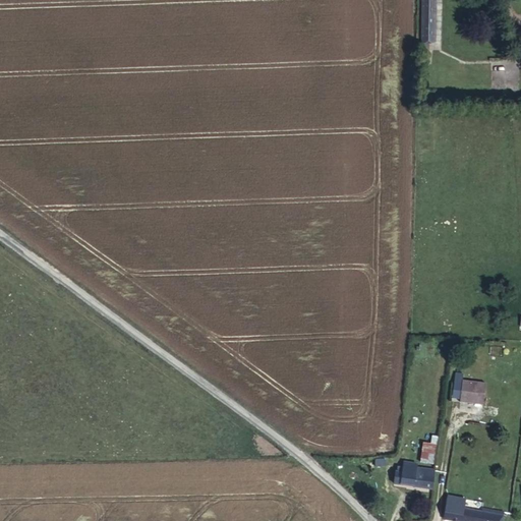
[(428,40),(436,41),(436,0),(421,0),(421,63),(428,63),(428,40)]
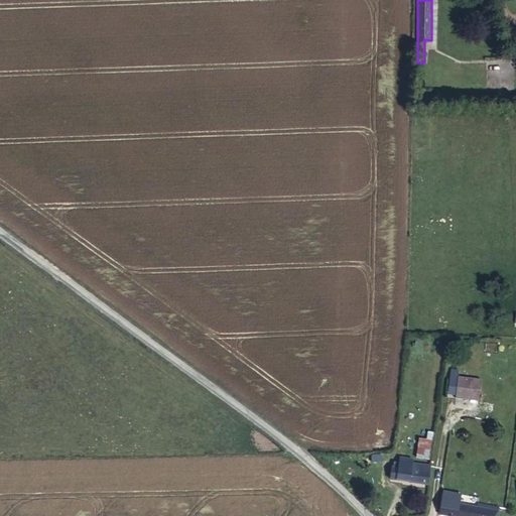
[(447,394),(456,395),(458,376),(449,375),(447,394)]
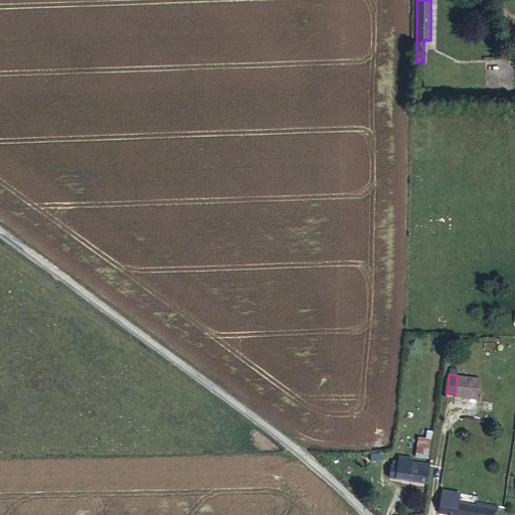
[(457,375),(455,394),(455,397),(477,399),(480,378),(457,375)]
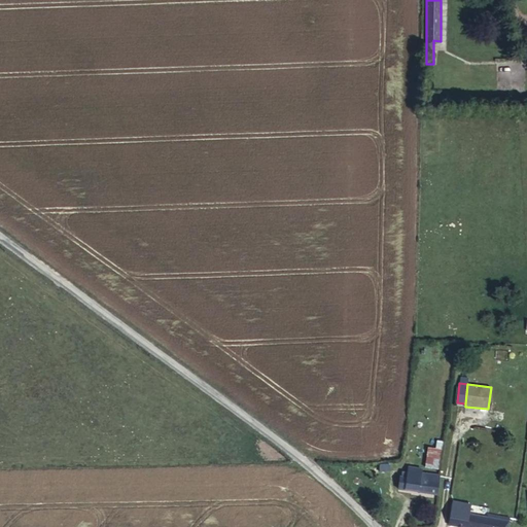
[(425,467),(437,468),(442,442),(437,441),(435,449),(428,448),(425,467)]
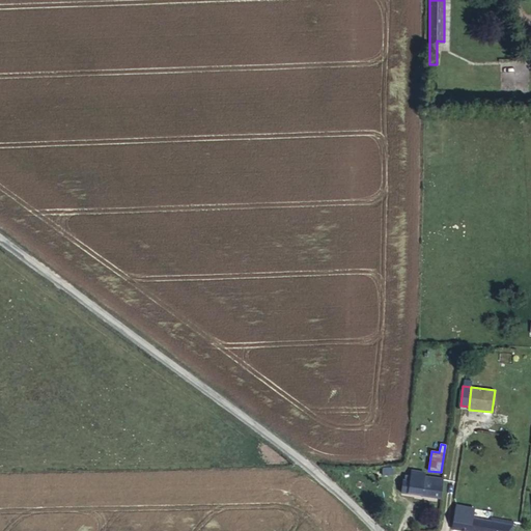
[(441,498),(443,479),(424,477),(424,473),(412,471),(410,481),(403,480),(401,493),(441,498)]
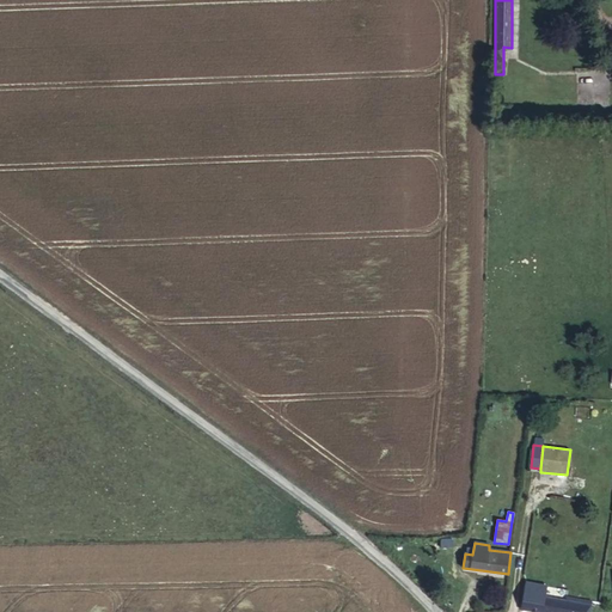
[(565,597),(565,601),(544,598),(546,587),(526,583),(521,609),(538,611),(588,611),(591,601),(565,597)]
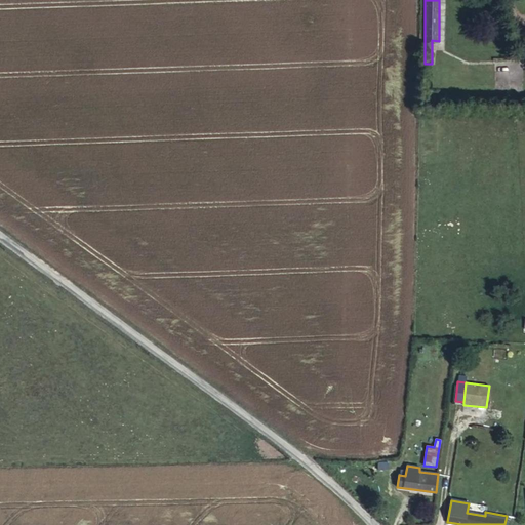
All buildings are outlined.
